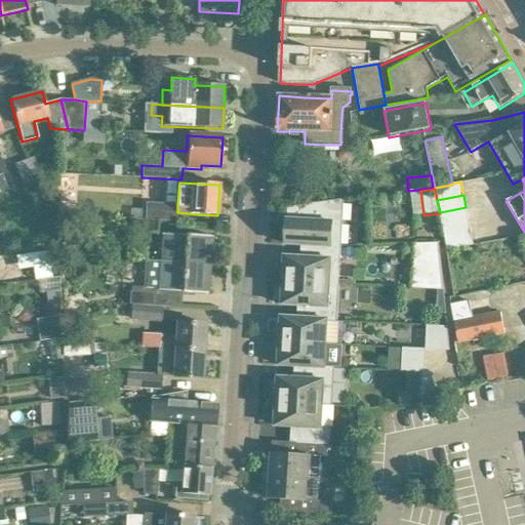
[(285,245),(308,246),(308,245),(341,246),(345,200),(305,205),(304,220),(287,220),(285,245)]
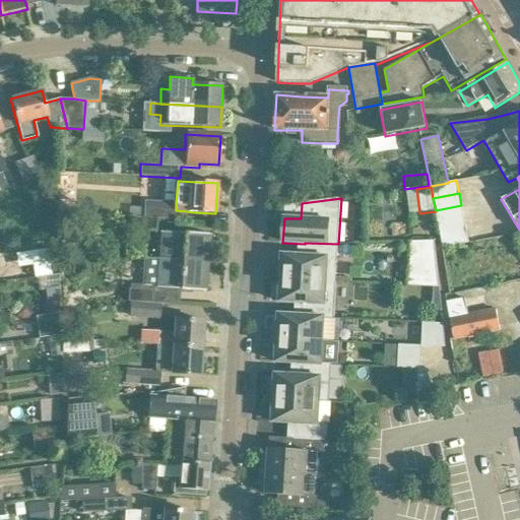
[(144,206),(143,217),(156,218),(175,220),(176,210),(176,203),(168,202),(144,200),(144,206)]
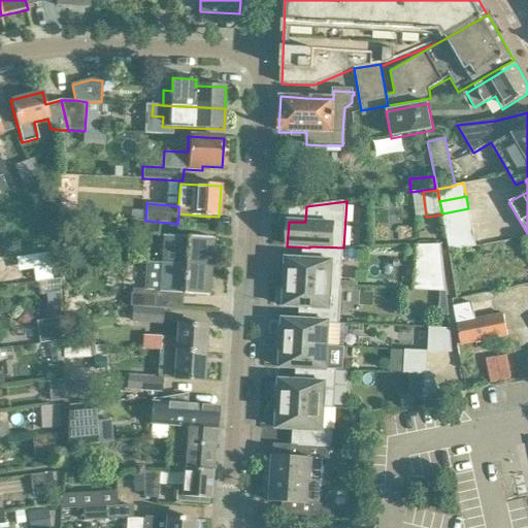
[(442,215),(444,226),(471,221),(468,208),(442,213),(442,215)]
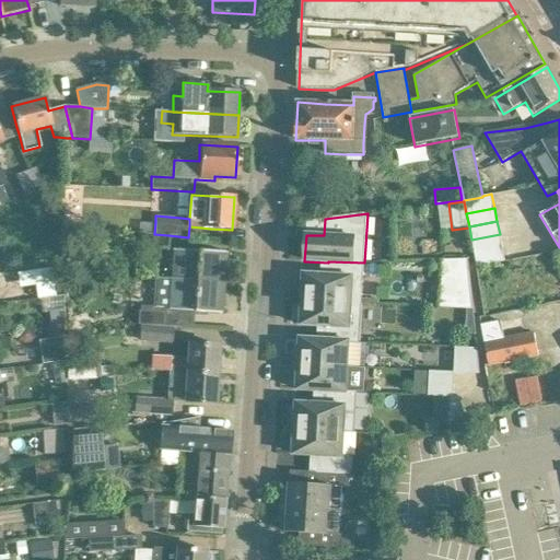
[(168,235),(142,233),(141,247),(167,249),(168,235)]
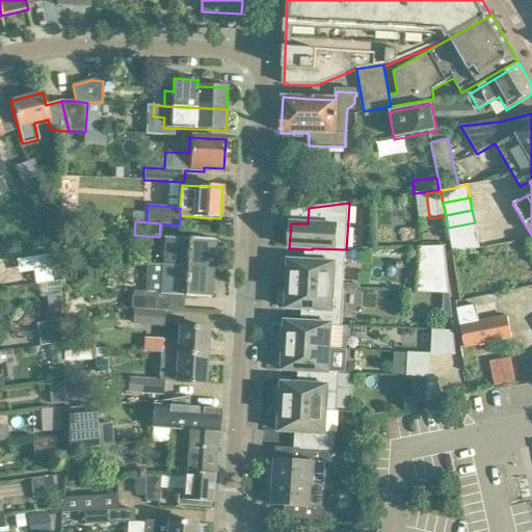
[(475,222),(448,228),(450,240),(477,235),(475,222)]
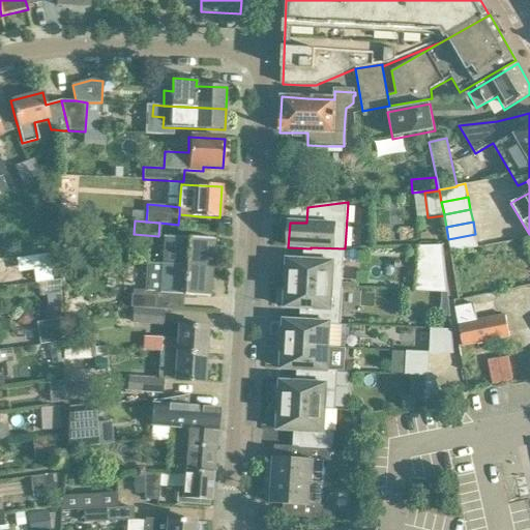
[(475,234),(448,239),(451,253),(478,246),(475,234)]
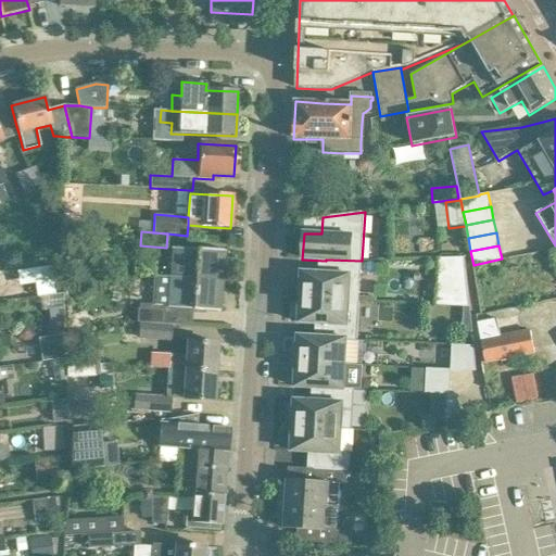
[(172,248),(169,277),(169,278),(222,281),(224,251),(172,248)]
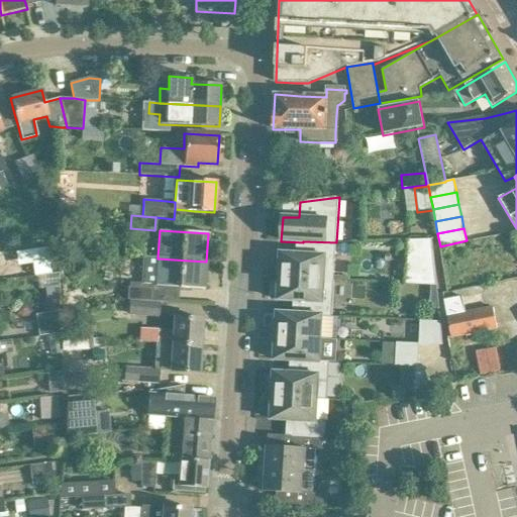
[(281,253),(279,277),(334,280),(336,242),(303,241),(303,242),(303,254),(281,253)]
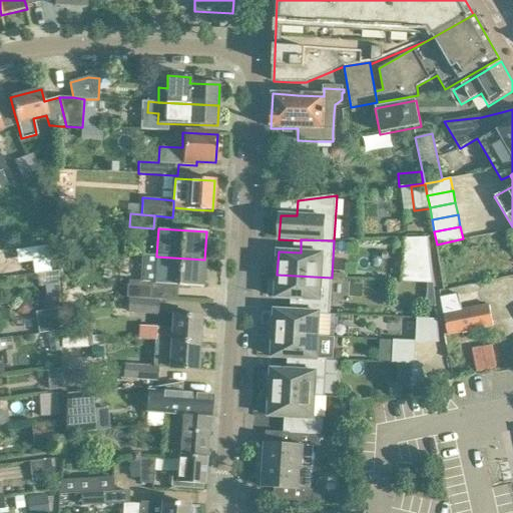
[(429,284),(433,284),(434,284),(429,239),(414,239),(412,283),(429,284)]
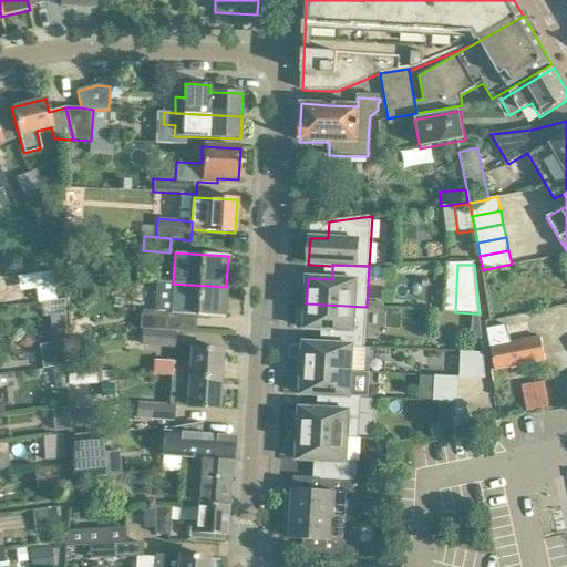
[(140,329),(142,329),(183,329),(194,330),(195,316),(224,318),(226,287),(173,284),(173,282),(156,281),(154,310),(142,310),(141,315),(140,315),(140,329)]
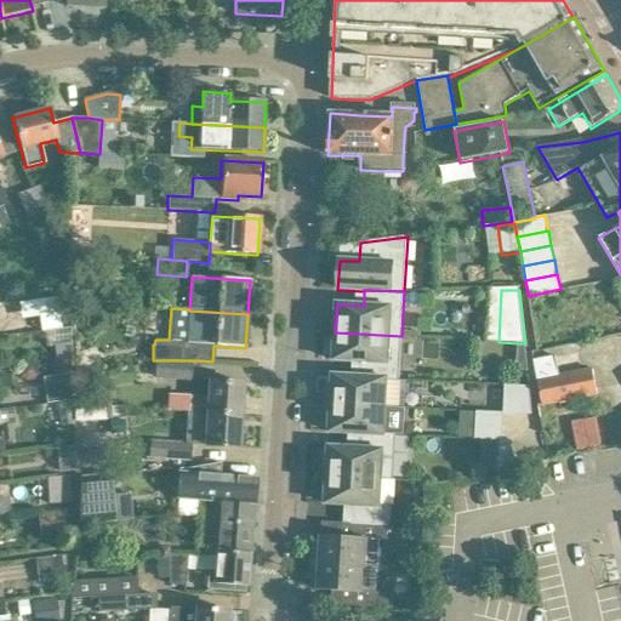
[(60,311),(40,313),(43,329),(62,326),(60,311)]
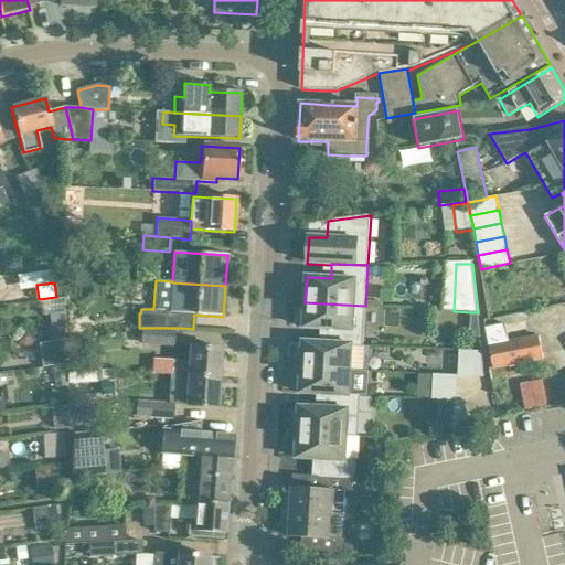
[(328,330),(327,343),(327,344),(352,345),(363,347),(365,306),(305,302),(305,309),(301,309),(300,323),(304,323),(304,329),(328,330)]
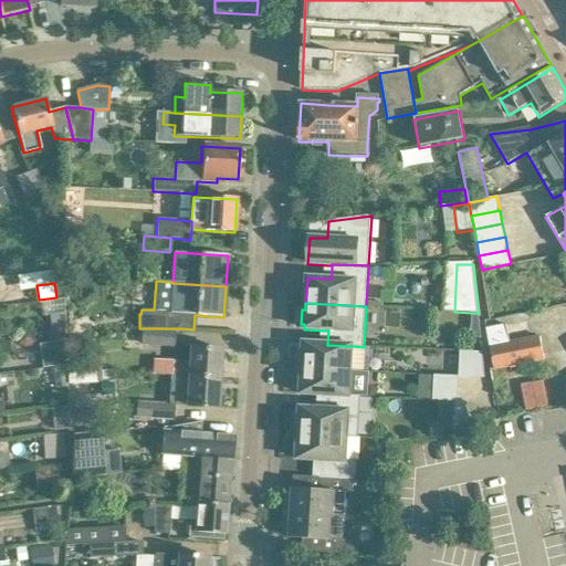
[(473,313),(472,337),(481,338),(479,313),(478,313),(473,313)]
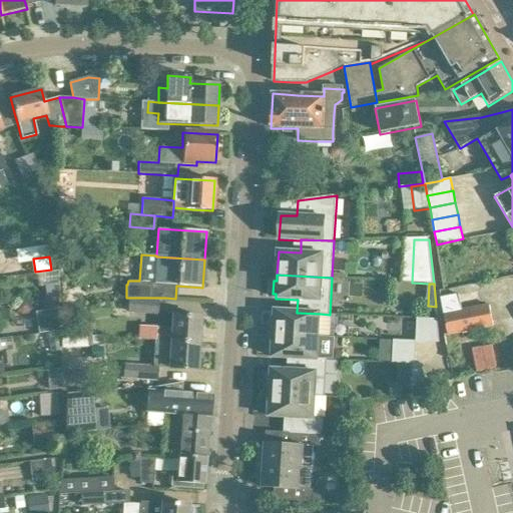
[(442,297),(448,336),(494,329),(490,308),(481,309),(478,291),(442,297)]
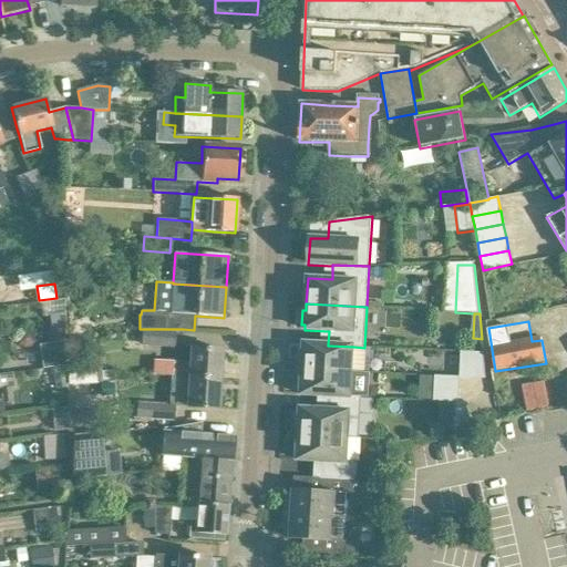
[(183,329),(142,329),(141,344),(174,347),(175,330),(182,331),(183,329)]
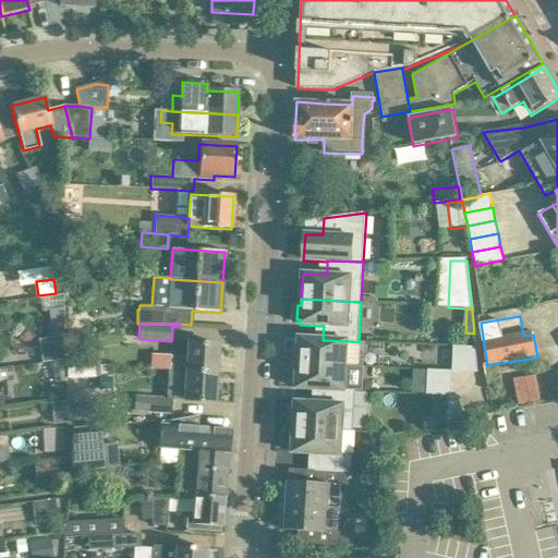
[(65,360),(64,335),(38,339),(43,362),(65,360)]
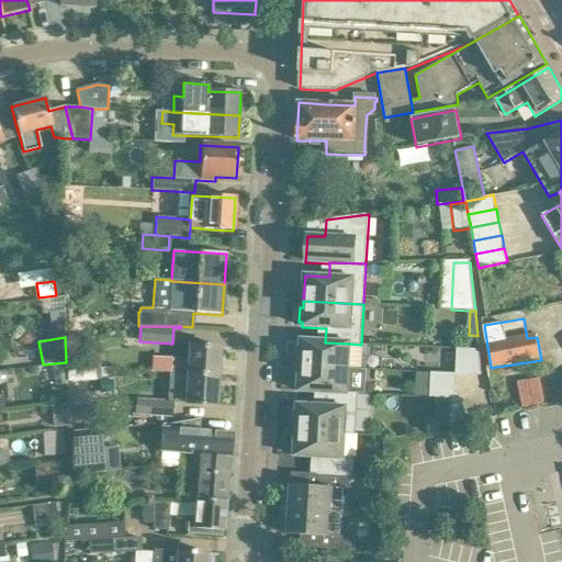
[(294,364),(294,366),(349,369),(350,344),(325,343),(325,341),(301,340),(301,345),(298,345),(296,359),(301,359),(300,366),(294,364)]
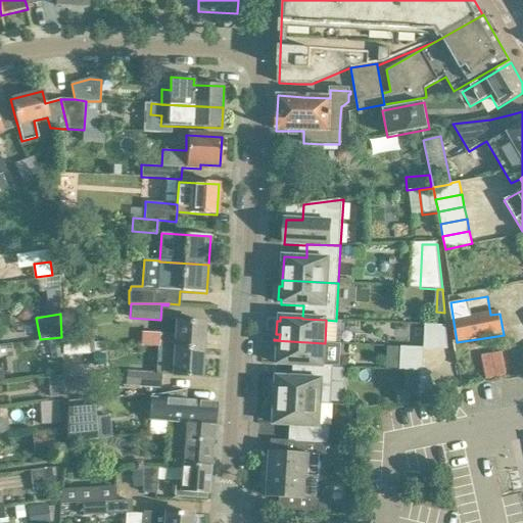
[(160,334),(159,347),(202,350),(204,323),(174,321),(173,335),(160,334)]
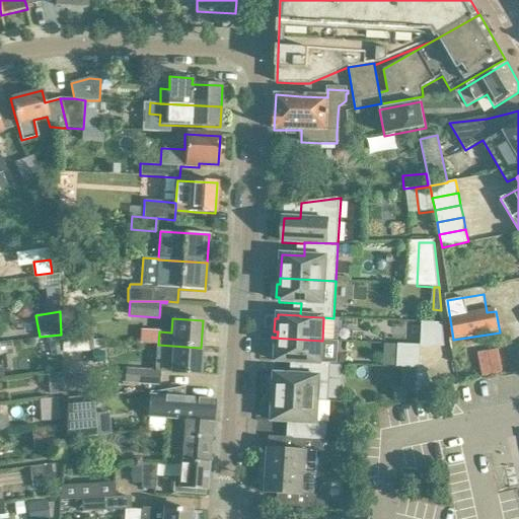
[(422,322),(421,346),(422,346),(422,349),(430,349),(445,347),(442,323),(422,322)]
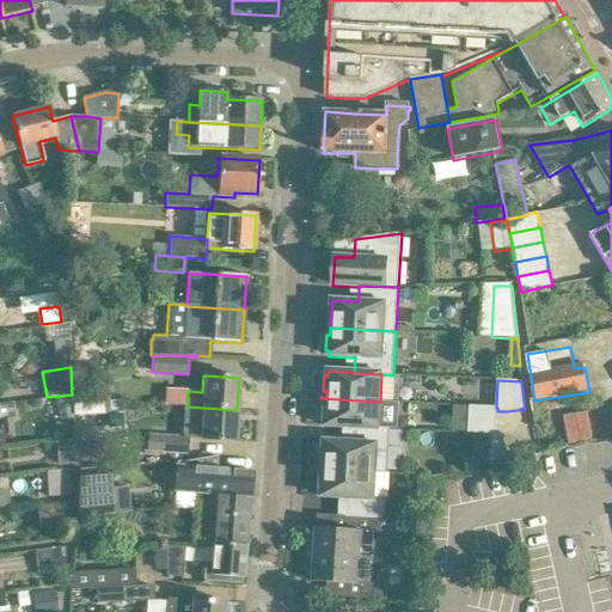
[(74,385),(75,417),(104,414),(104,412),(110,412),(106,381),(74,385)]
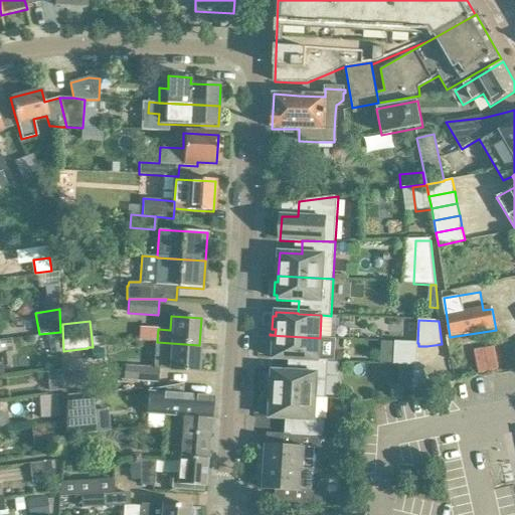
[(274,359),(296,360),(296,359),(319,360),(320,338),(270,335),(270,336),(275,336),(275,341),(271,341),(271,354),(274,354),(274,359)]
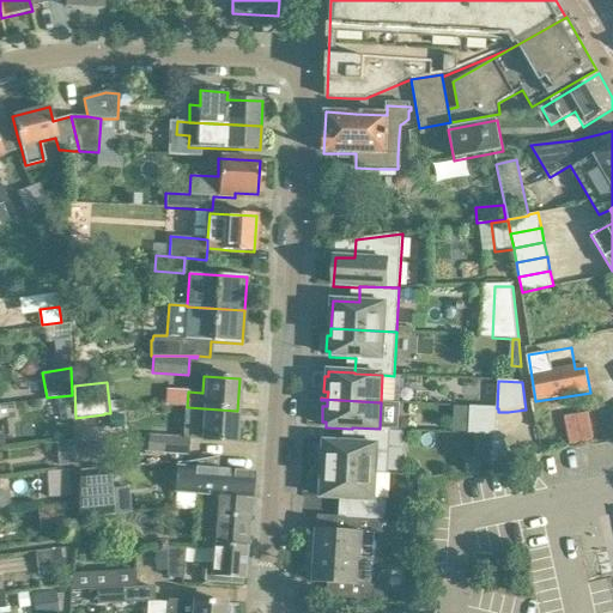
[(13,405),(0,405),(0,419),(14,418),(13,405)]
